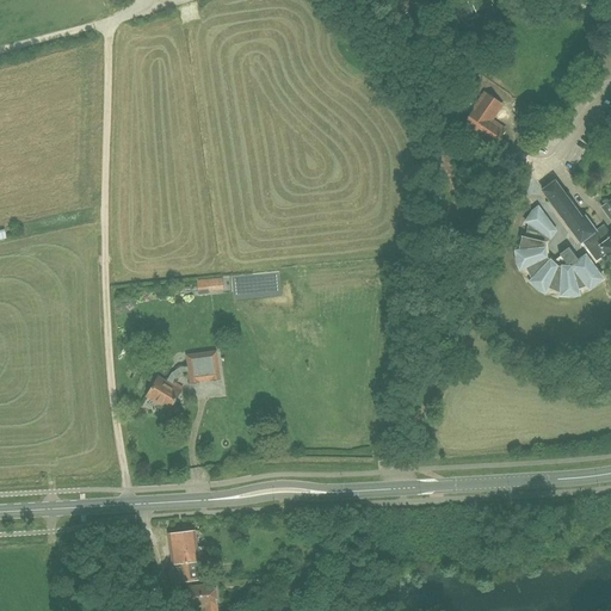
[(462,125),(493,147),(504,130),(489,121),(501,105),(485,94),(462,125)]
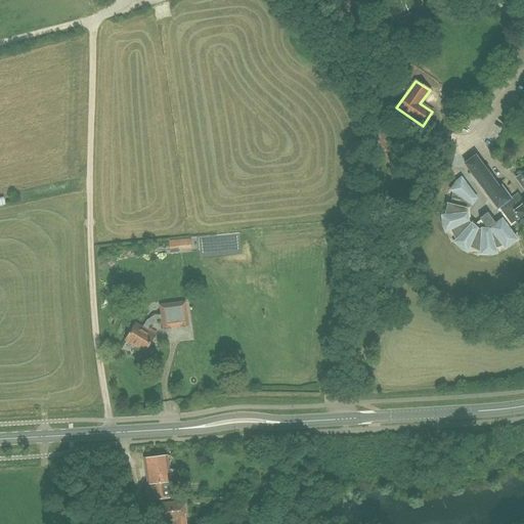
[(500,214),(511,226),(521,219),(523,223),(523,173),(517,178),(523,187),(523,201),(518,192),(510,199),(500,186),(498,188),(475,157),(464,164),(500,214)]
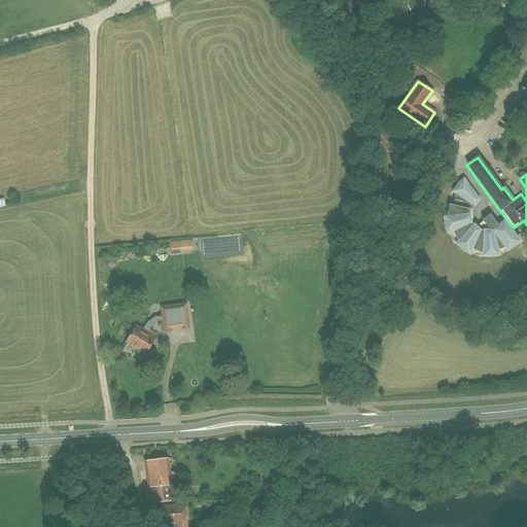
[(482,219),(483,221),(490,231),(479,230),(470,221),(469,209),(472,209),(479,200),(463,179),(459,182),(453,191),(454,191),(455,192),(452,205),(449,204),(449,205),(447,217),(445,217),(444,217),(446,227),(448,233),(453,231),(458,242),(457,243),(456,243),(464,251),(469,253),(471,248),(483,253),(483,255),(493,256),(499,254),(497,250),(506,247),(507,249),(507,250),(520,241),(504,220),(498,225),(490,214),(482,219)]
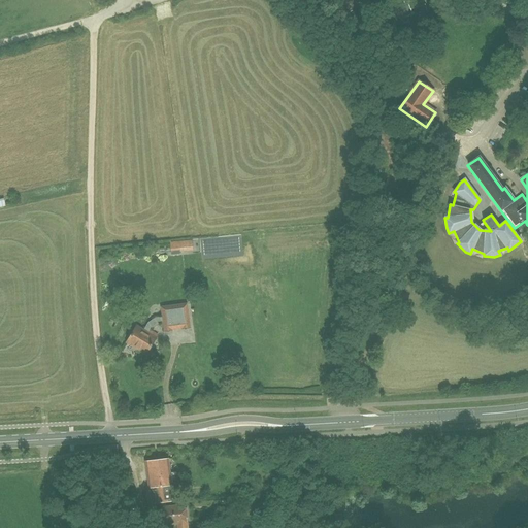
[(149,330),(151,327),(152,328),(158,324),(157,322),(162,321),(163,332),(172,331),(172,330),(182,329),(191,328),(187,303),(160,306),(162,317),(155,318),(147,323),(142,331),(135,327),(126,343),(145,355),(157,335),(149,330)]
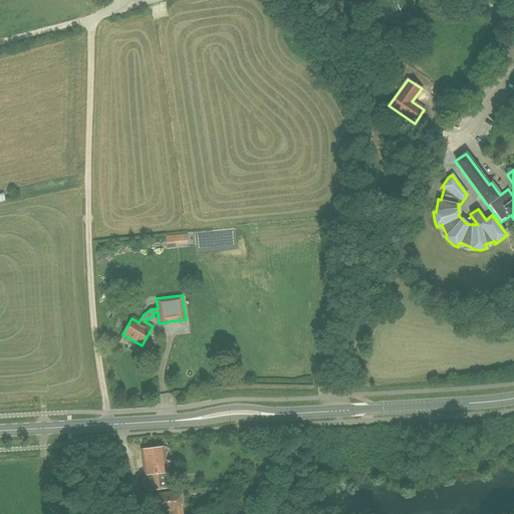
[(142,475),(143,482),(145,481),(146,491),(169,488),(167,472),(173,471),(171,460),(166,461),(164,447),(154,448),(151,449),(141,450),(144,475),(142,475)]
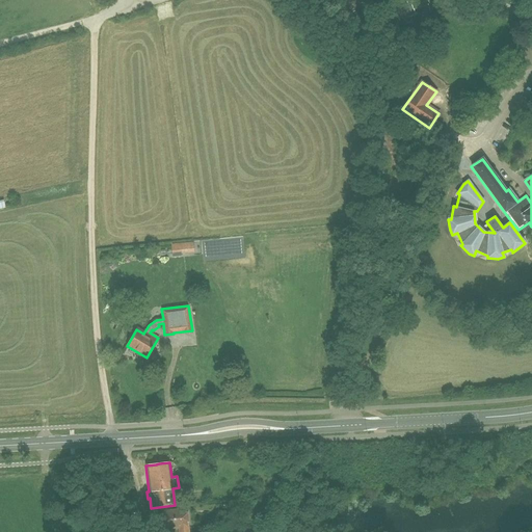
[(189,531),(187,508),(161,511),(164,530),(178,528),(178,531),(189,531)]
